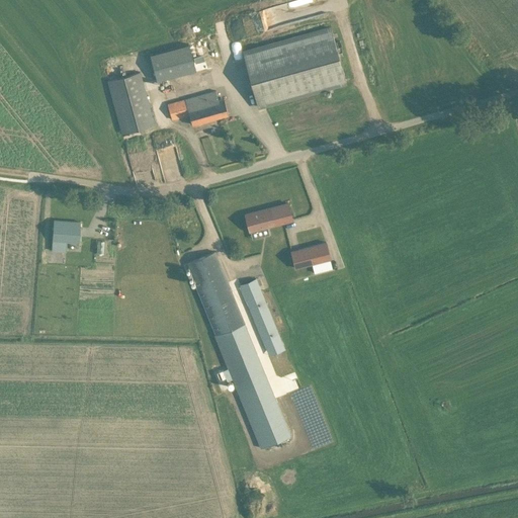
[(251,13),(238,18),(243,35),(257,31),(251,13)]
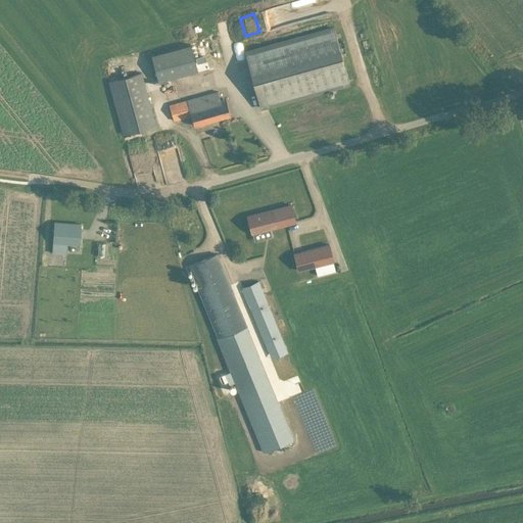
[(334,27),(244,52),(245,52),(260,107),(349,83),(334,27)]
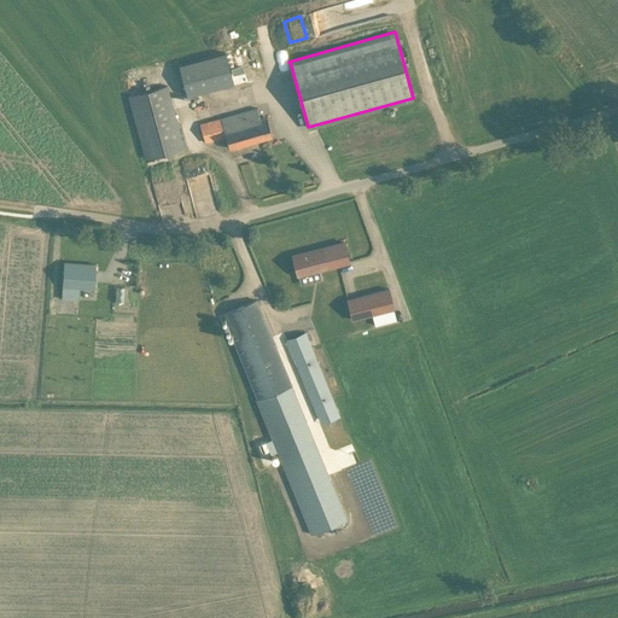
[(225,52),(179,64),(187,95),(234,83),(225,52)]
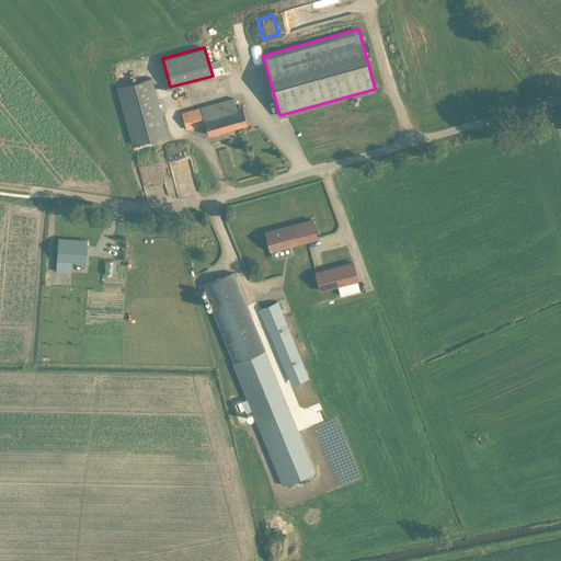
[(129,134),(132,144),(167,135),(164,124),(151,78),(116,87),(129,134)]
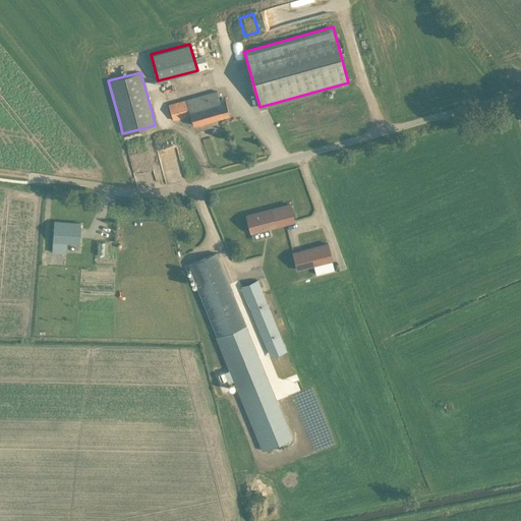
[(195,97),(186,100),(190,115),(193,125),(203,122),(230,115),(227,105),(225,99),(220,100),(217,92),(195,97)]
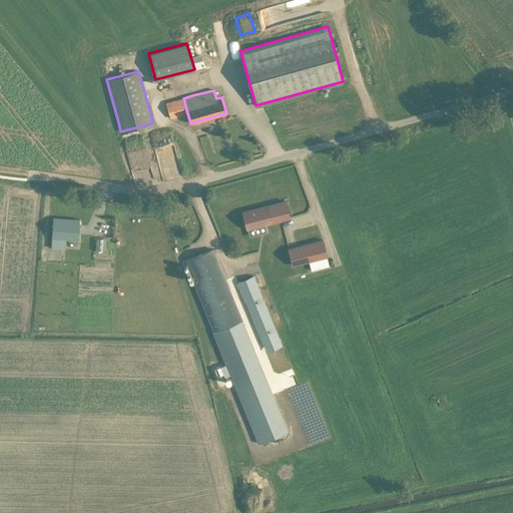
[(183,98),(166,103),(167,108),(170,118),(187,113),(183,98)]
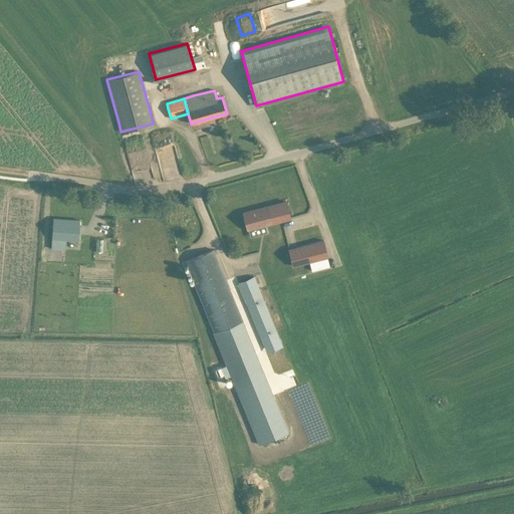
[(261,208),(243,212),(246,222),(247,229),(265,224),(286,219),(290,218),(285,202),(282,202),(261,208)]
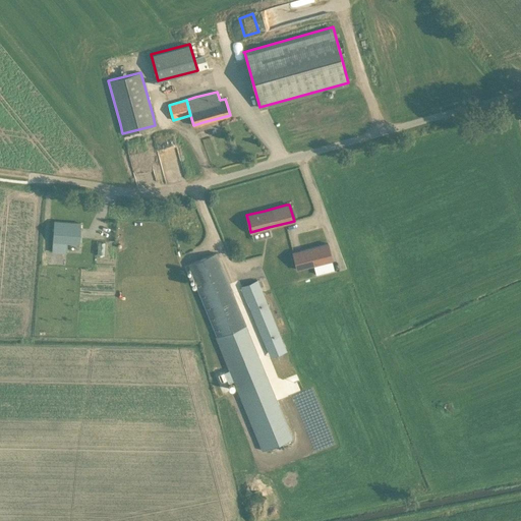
[(52,252),(62,252),(63,242),(79,243),(80,223),(54,221),(52,252)]
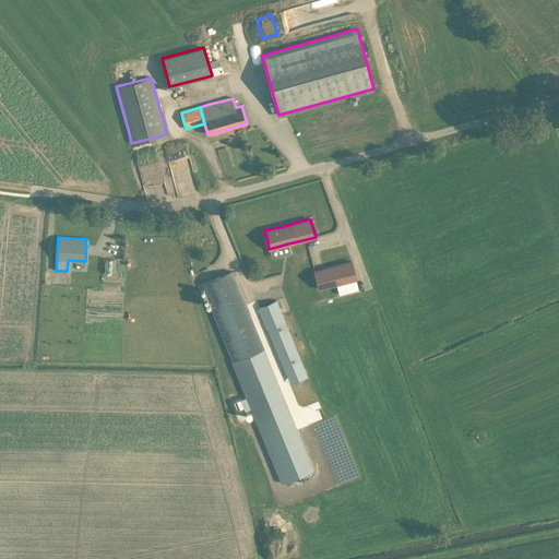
[(319,288),(355,278),(351,262),(314,271),(319,288)]
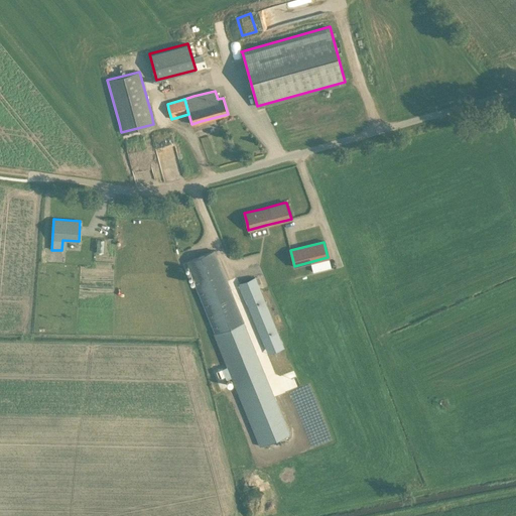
[(231,377),(259,446),(289,433),(214,250),(187,261),(217,333),(230,365),(216,371),(220,379),(226,376),(227,379),(231,377)]
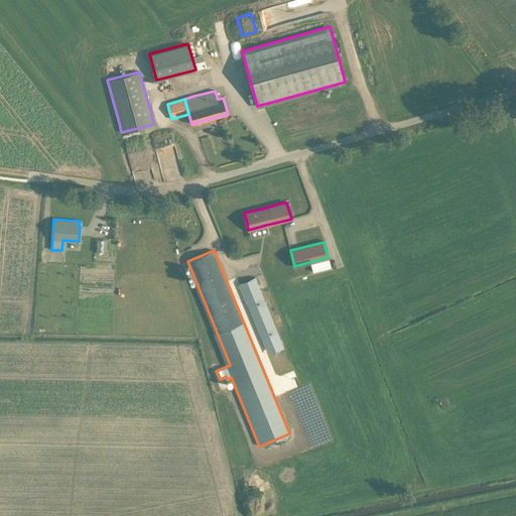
[(255,276),(239,283),(262,339),(267,354),(283,347),(277,333),(260,289),(257,281),(255,278),(255,276)]
